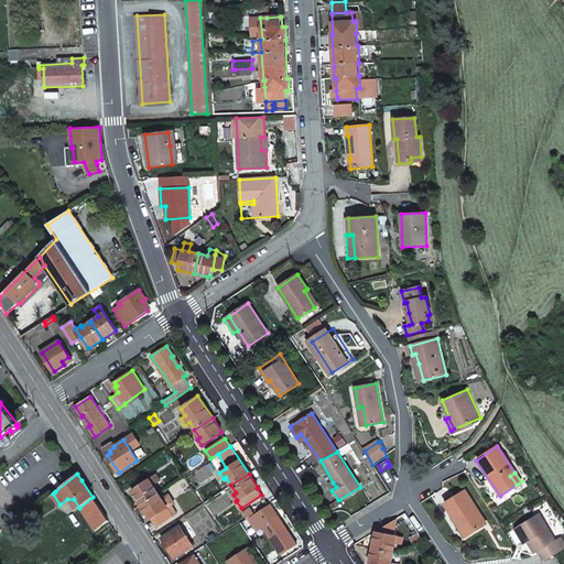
[(160,479),(156,475),(131,490),(133,494),(140,505),(159,492),(153,485),(160,479)]
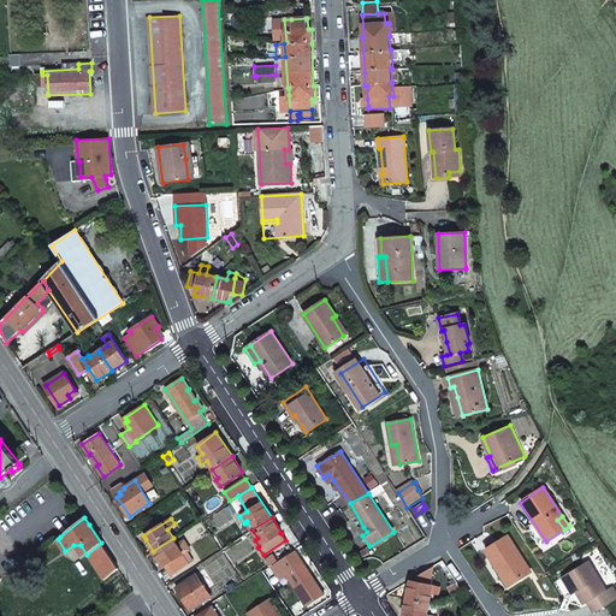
[(531,573),(508,535),(485,550),(497,568),(502,566),(513,584),(531,573)]
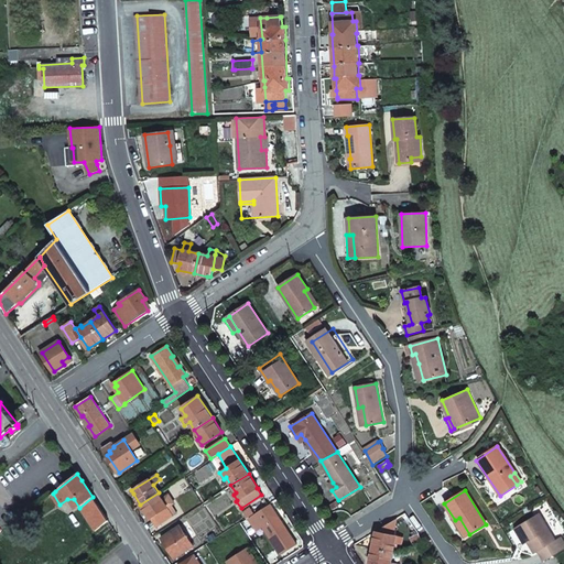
[(159,492),(140,505),(150,519),(151,518),(153,521),(156,525),(173,516),(167,507),(170,506),(165,499),(164,500),(159,492)]
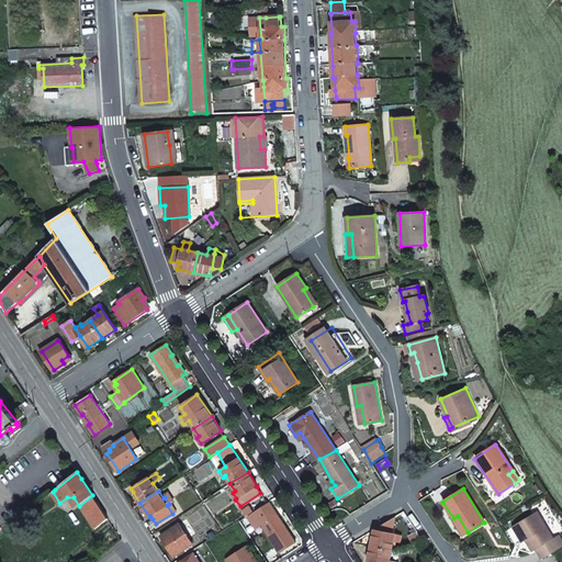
[(79,506),(94,529),(108,518),(92,495),(79,506)]
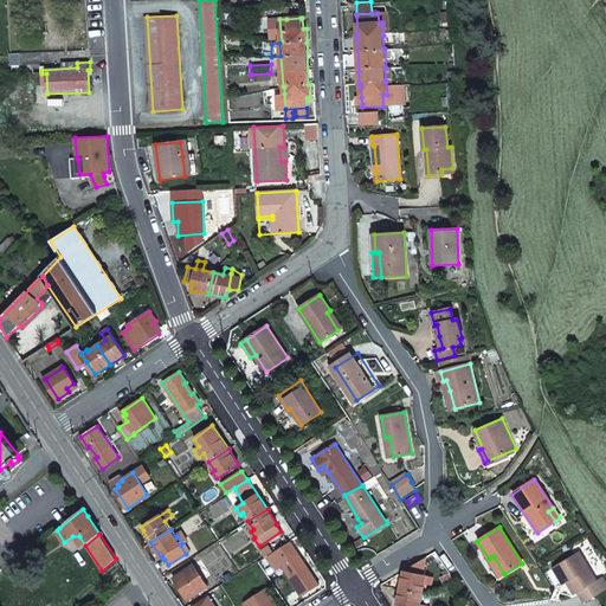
[(304,563),(289,540),(274,550),(302,595),(318,585),(311,574),(309,575),(302,565),(304,563)]
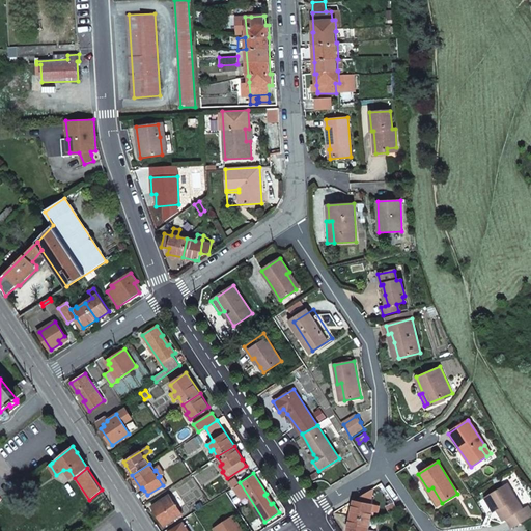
[(497,509),(504,520),(506,518),(512,528),(530,515),(530,510),(527,504),(523,507),(507,482),(484,498),(494,511),(497,509)]
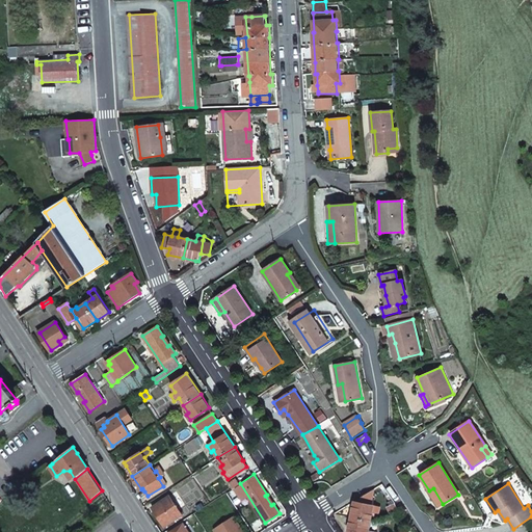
[(429,490),(427,491),(436,507),(443,504),(433,488),(429,490)]
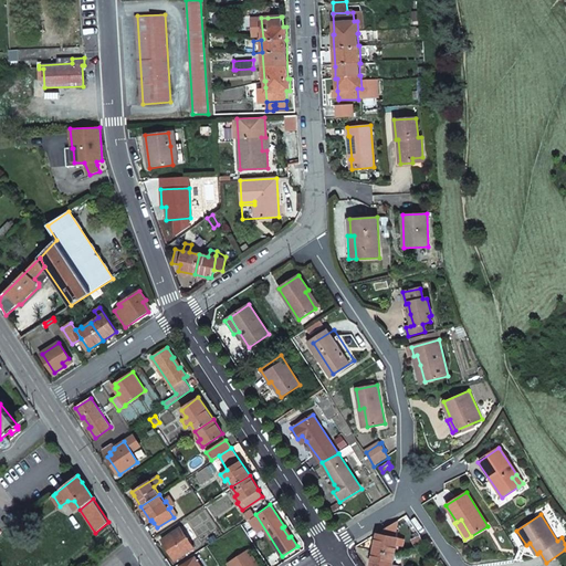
[(194,547),(180,527),(161,540),(168,551),(173,557),(176,555),(178,557),(182,554),(184,555),(194,547)]
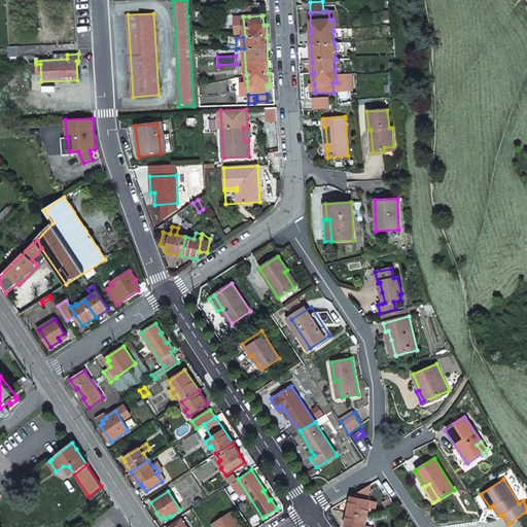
[(352,496),(349,512),(367,515),(370,506),(373,507),(374,500),(352,496)]
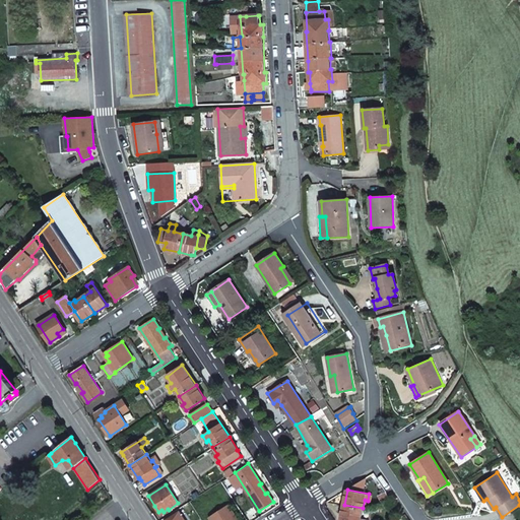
[(483,501),(490,511),(494,509),(486,499),(483,501)]
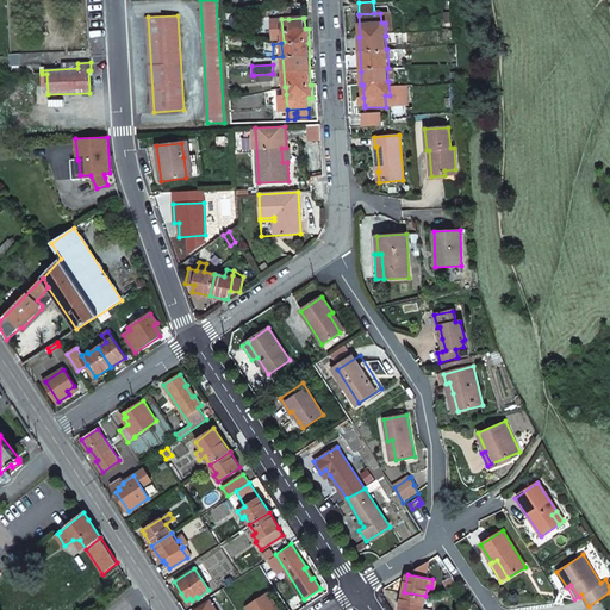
[(279,609),(268,592),(246,607),(248,609),(279,609)]
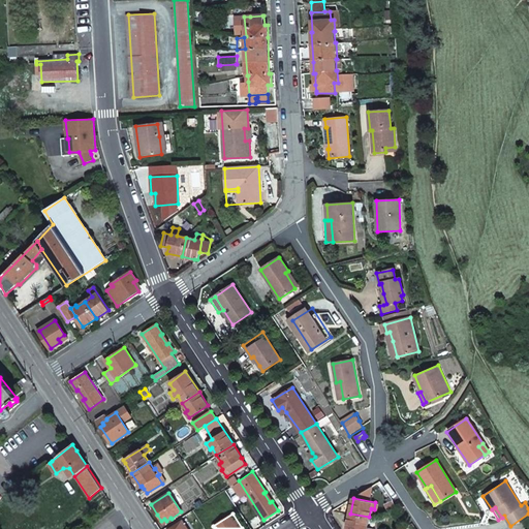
[(347,528),(374,528),(375,527),(368,525),(369,517),(350,514),(347,528)]
